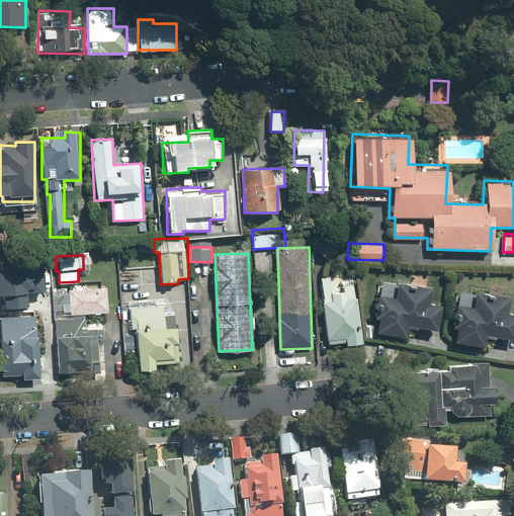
[(0,288),(4,288),(6,304),(31,302),(30,288),(50,286),(49,261),(0,264),(0,288)]
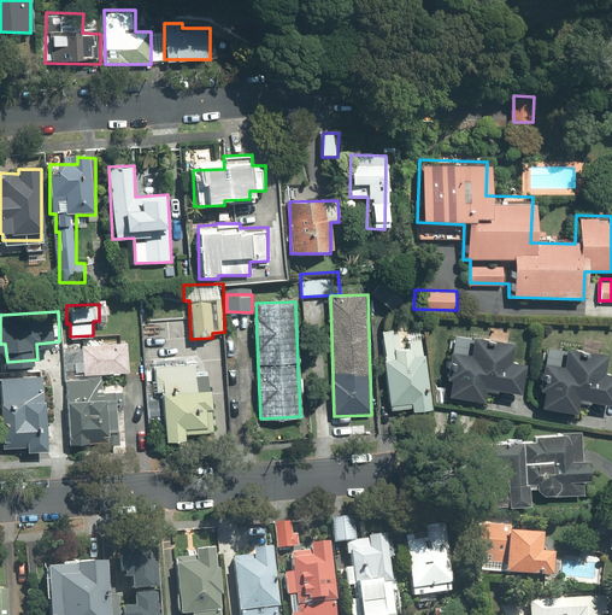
[(431,410),(423,339),(406,341),(405,328),(381,332),(390,405),(412,403),(413,413),(431,410)]
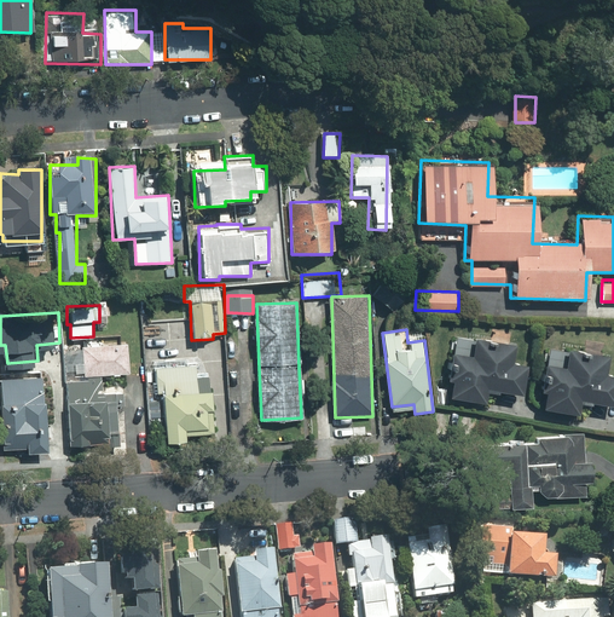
[(484,341),(458,338),(456,356),(450,355),(446,379),(452,380),(450,398),(482,403),(484,392),(517,397),(521,367),(508,364),(510,345),(491,342),(490,347),(482,346),(484,341)]
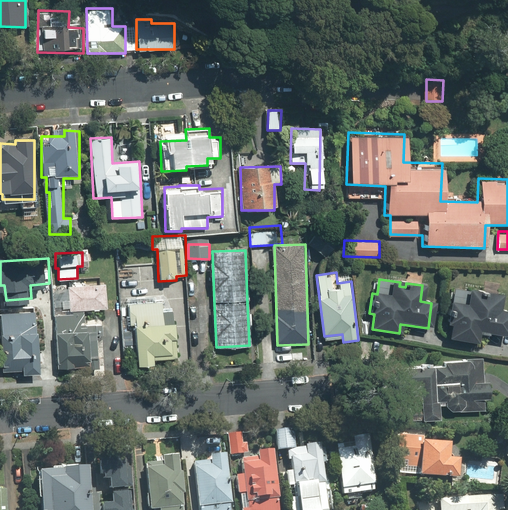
[(69,285),(70,311),(106,310),(105,284),(69,285)]
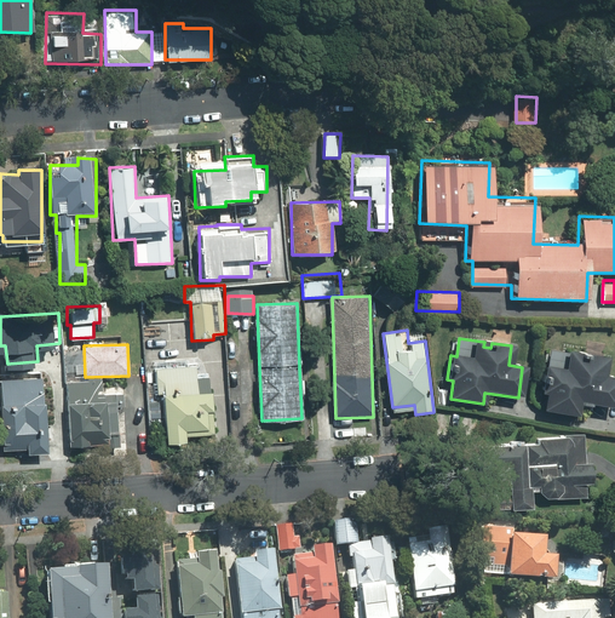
[(579,404),(614,408),(614,378),(604,377),(607,360),(585,358),(585,359),(576,358),(578,356),(552,353),(550,367),(545,367),(544,378),(547,379),(544,411),(576,416),(579,404)]
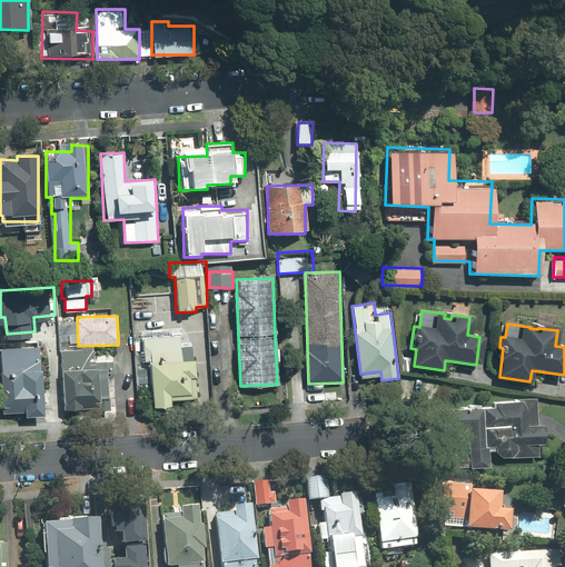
[(179,335),(146,335),(146,364),(152,364),(151,407),(168,407),(168,396),(187,396),(187,378),(191,378),(192,346),(179,346),(179,335)]
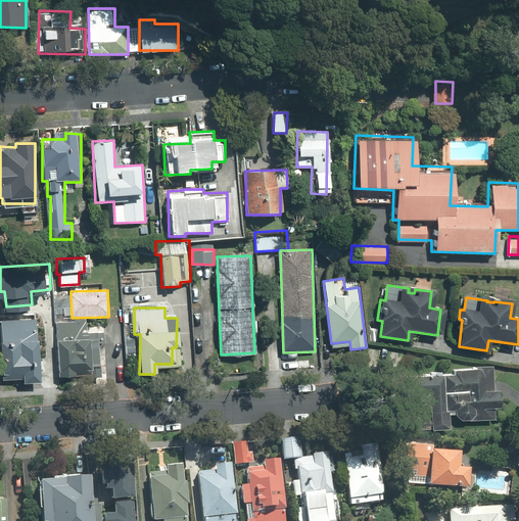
[(21,382),(38,382),(37,316),(3,317),(4,378),(20,377),(21,382)]
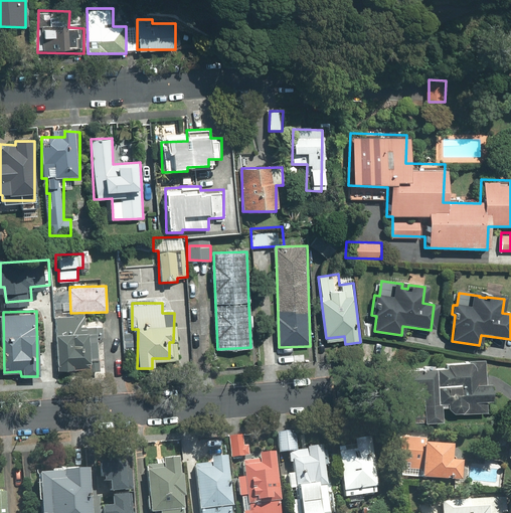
[(89,371),(99,370),(98,339),(103,339),(103,325),(86,326),(86,315),(54,317),(56,372),(89,371)]
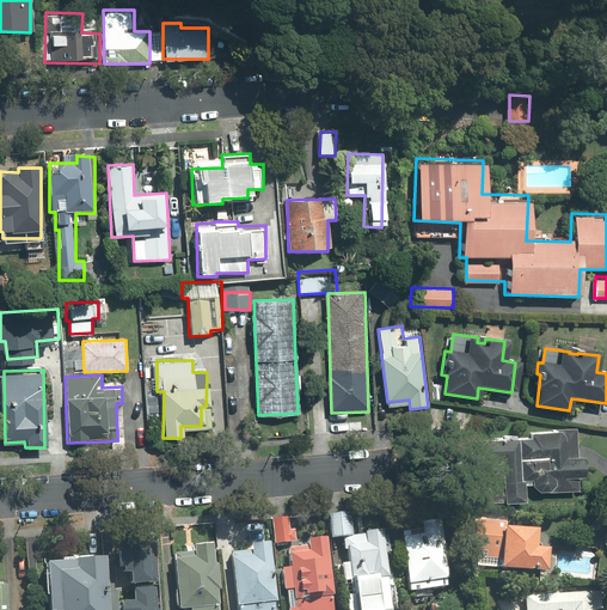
[(576,458),(576,428),(557,429),(557,432),(531,433),(531,438),(477,439),(478,502),(525,502),(525,494),(578,493),(578,477),(582,477),(582,458),(576,458)]
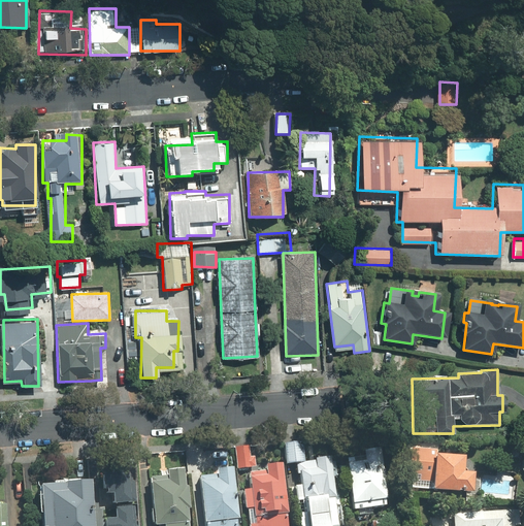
[(335,525),(331,453),(304,455),(303,442),(284,444),(286,465),(295,465),(299,525),(335,525)]
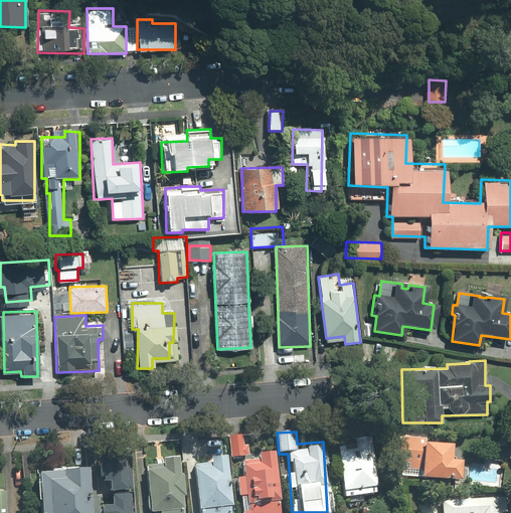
[(249,434),(230,436),(233,458),(251,456),(249,434)]
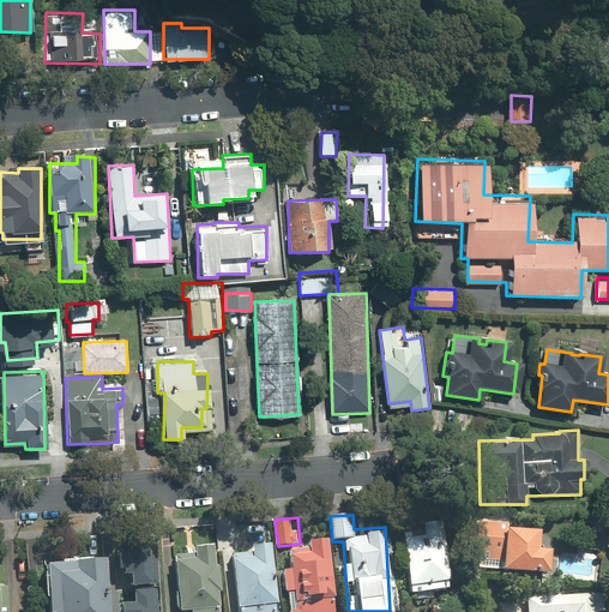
[(510,525),(477,523),(476,553),(489,553),(489,561),(501,561),(500,575),(544,577),(546,553),(536,553),(536,533),(510,532),(510,525)]
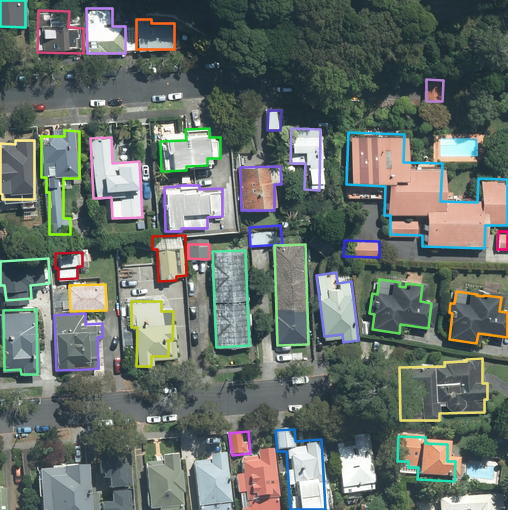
[(373,491),(366,438),(336,441),(343,495),(373,491)]
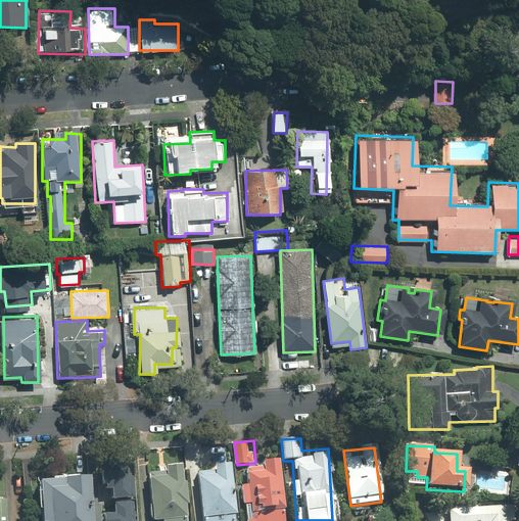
[(111,495),(130,495),(128,459),(110,460),(111,473),(99,474),(100,490),(111,489),(111,495)]
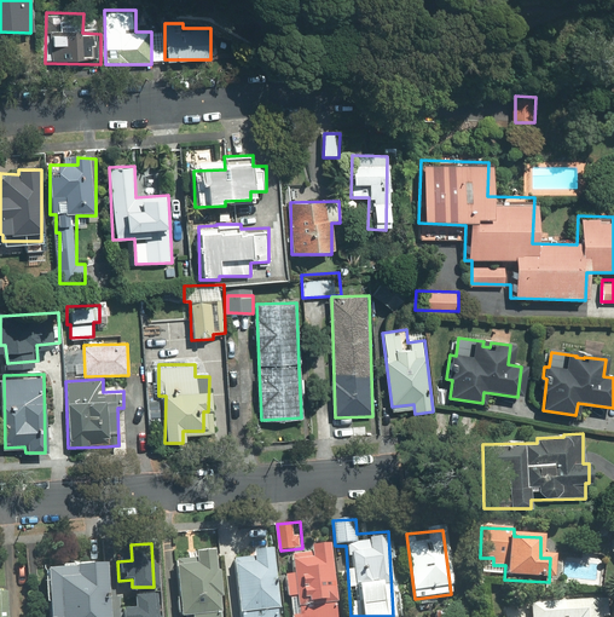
[(337,616),(337,610),(336,566),(334,566),(332,546),(311,547),(311,553),(291,553),(293,577),(284,577),(284,600),(290,599),(291,616),(337,616)]
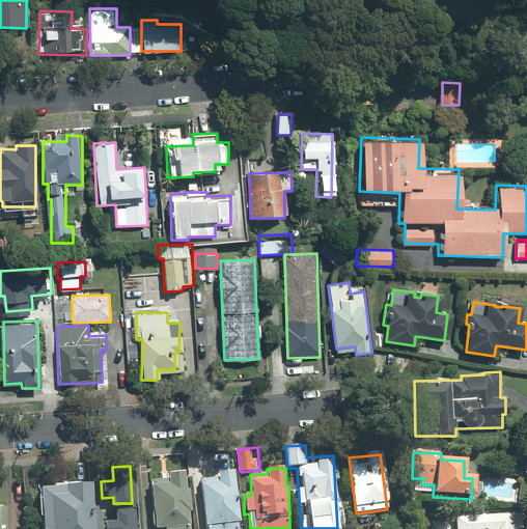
[(243,528),(237,472),(204,476),(211,528),(243,528)]
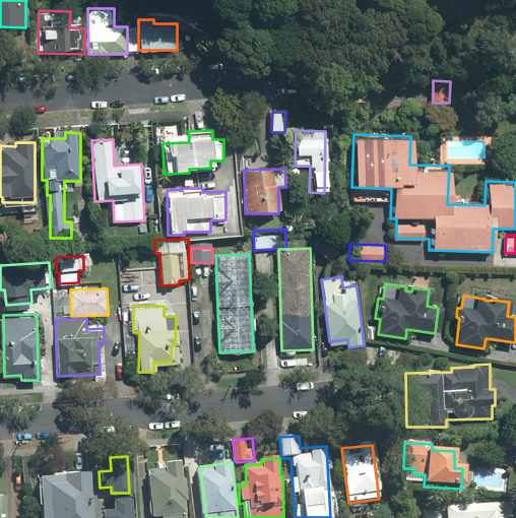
[(150,475),(154,517),(188,517),(184,472),(150,475)]
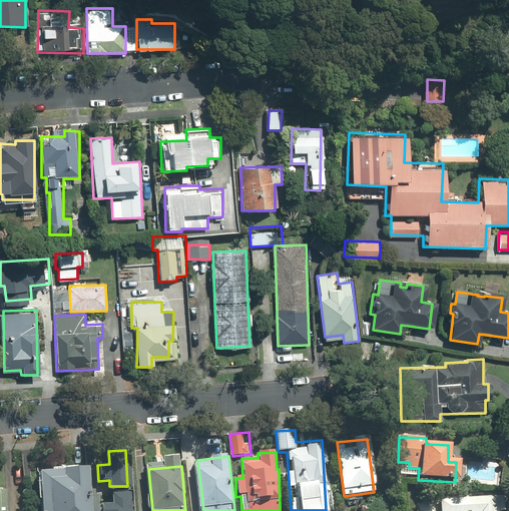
[(86,510),(84,471),(37,474),(39,510),(86,510)]
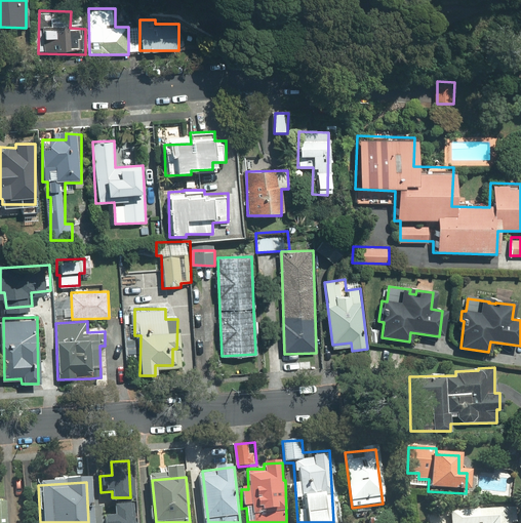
[(131,522),(130,504),(113,505),(114,518),(102,519),(102,522),(131,522)]
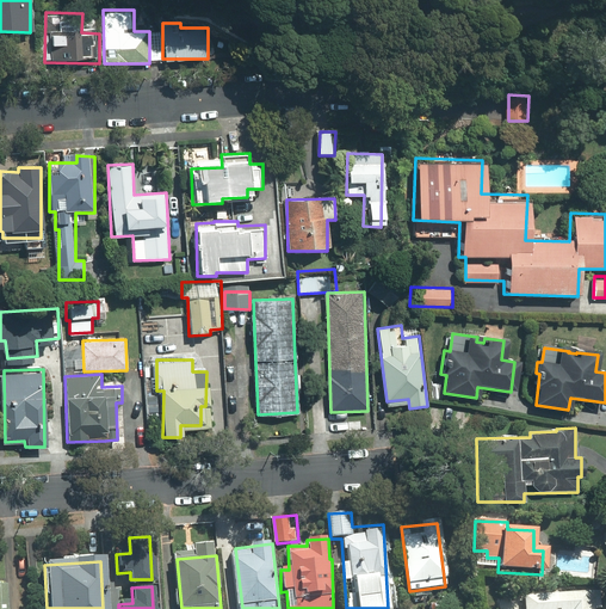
[(598,608),(597,594),(527,597),(527,608),(598,608)]
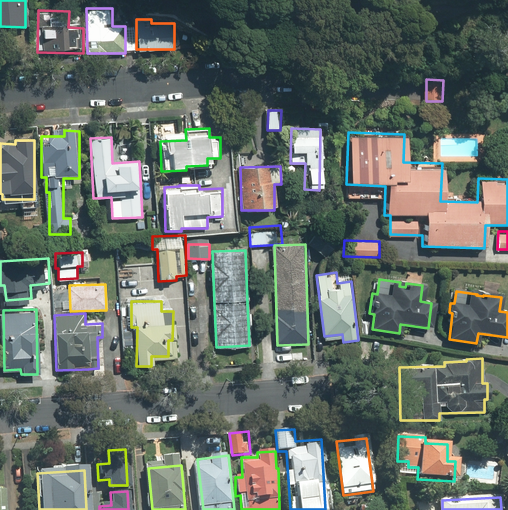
[(379,509),(379,500),(363,501),(363,509),(379,509)]
